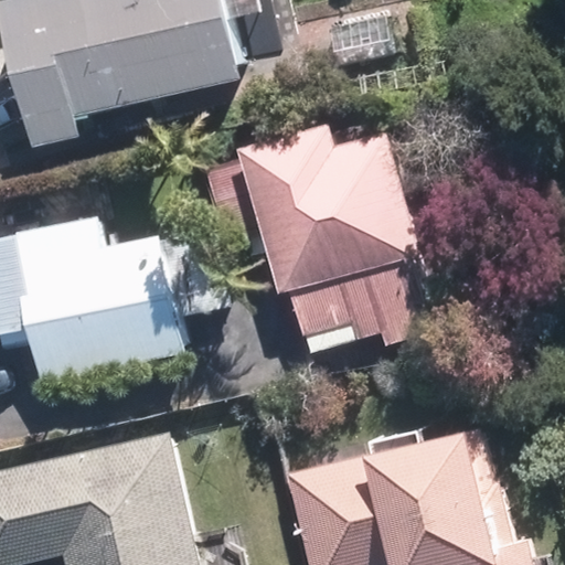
[(243,72),(225,0),(0,0),(0,12),(33,145),(83,132),(78,112),(243,72)]
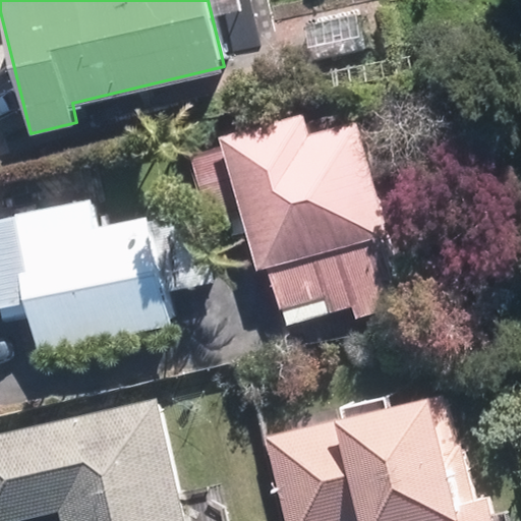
[(358,7),(302,19),(310,59),(367,46),(358,7)]
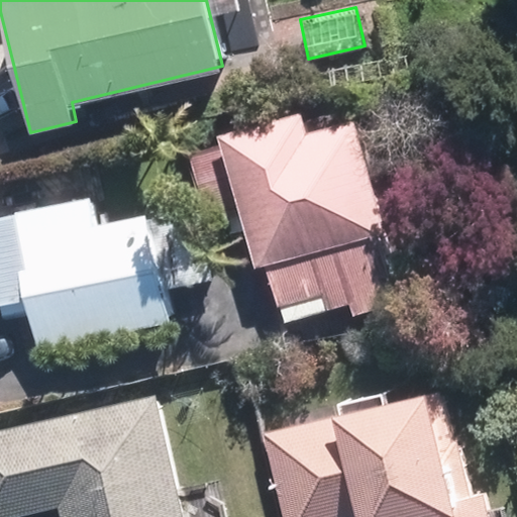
[(311,127),(307,109),(219,130),(222,144),(193,151),(210,219),(240,211),(253,265),(265,263),(279,319),(348,303),(352,313),(389,303),(381,271),(386,269),(377,234),(384,231),(354,116),(311,127)]
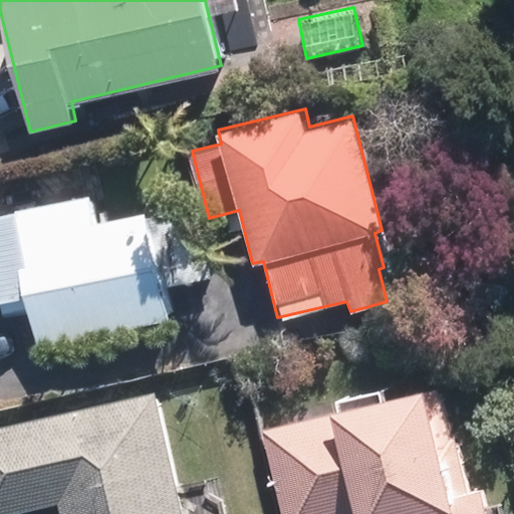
[(95,223),(89,197),(0,216),(0,302),(31,296),(41,345),(172,317),(165,287),(149,212),(95,223)]
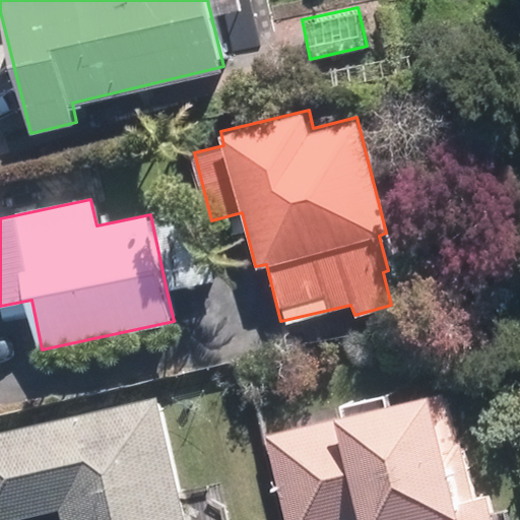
[(439,394),(265,437),(284,519),(492,519),(486,495),(473,499),(458,440),(450,441),(439,394)]
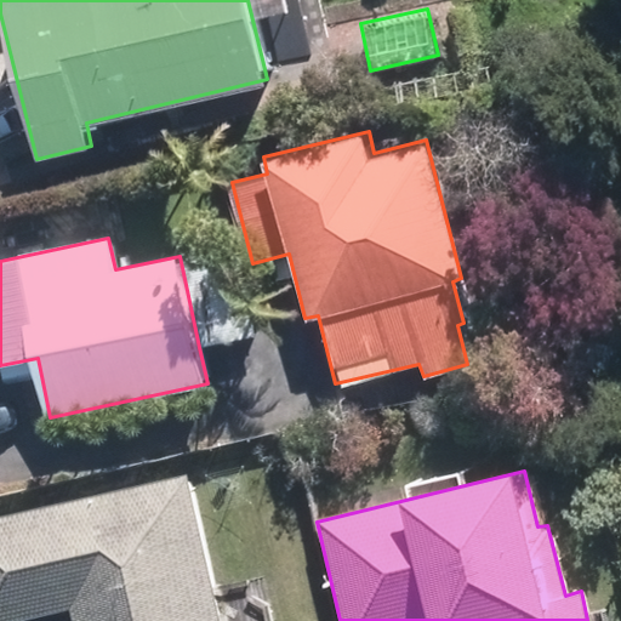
[(73,620),(220,620),(189,476),(0,516),(0,620),(5,620),(70,607),(73,620)]
